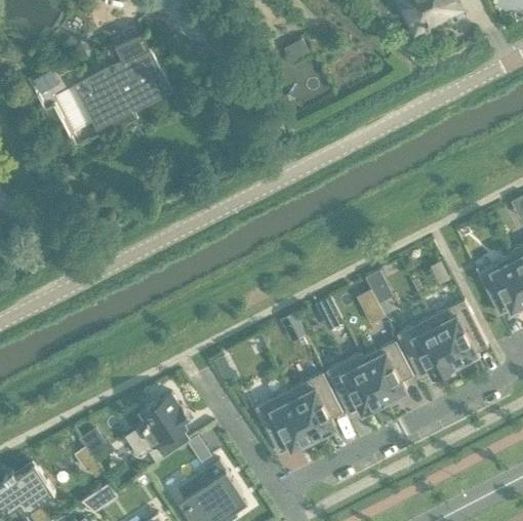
[(402,0),(405,6),(402,7),(414,31),(425,26),(426,28),(429,26),(429,25),(458,8),(454,0),(402,0)]
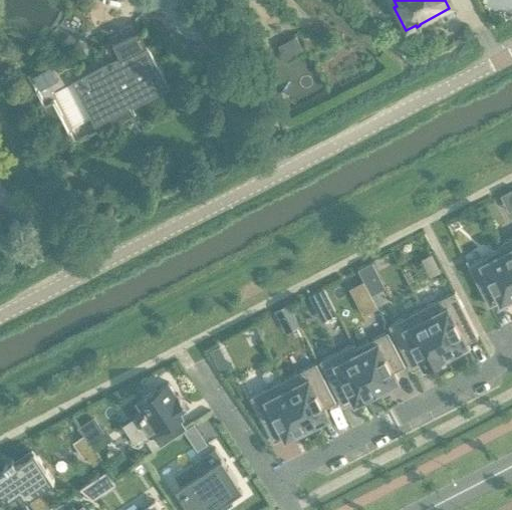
[(130,109),(166,90),(138,35),(111,48),(119,62),(79,82),(98,118),(126,104),(130,109)]
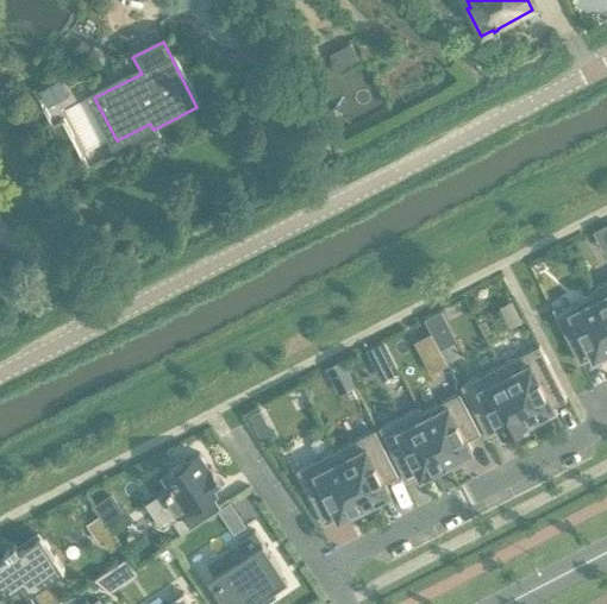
[(349,48),(329,58),(338,76),(358,65),(349,48)]
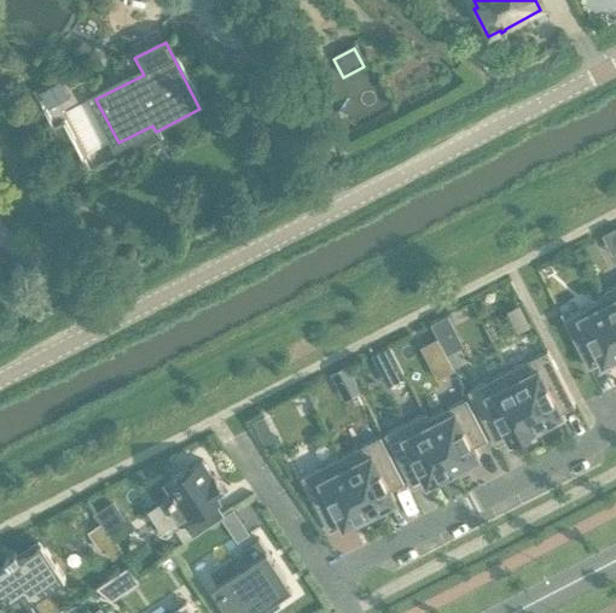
[(59,85),(39,94),(47,111),(68,100),(59,85)]
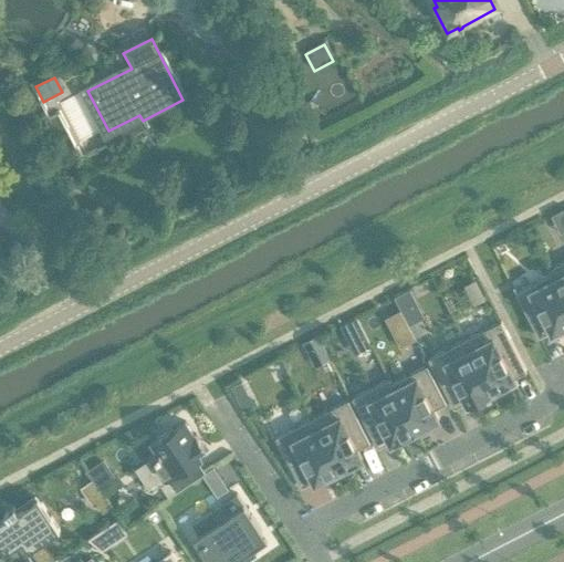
[(56,116),(47,122),(53,134),(63,129),(56,116)]
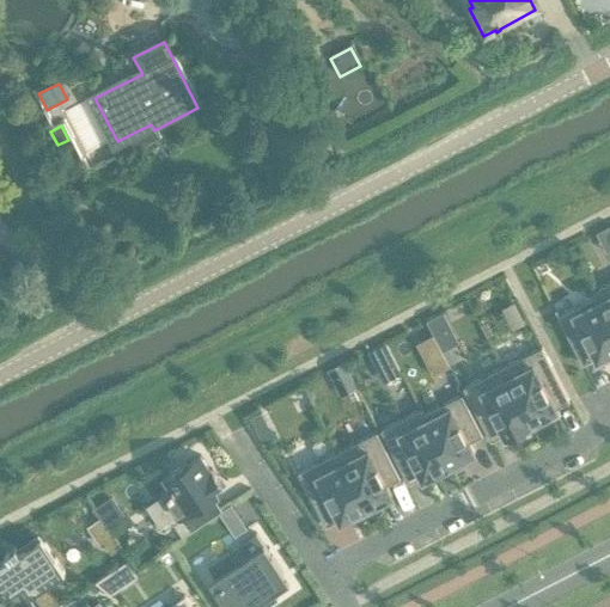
[(609,286),(592,295),(609,330),(609,286)]
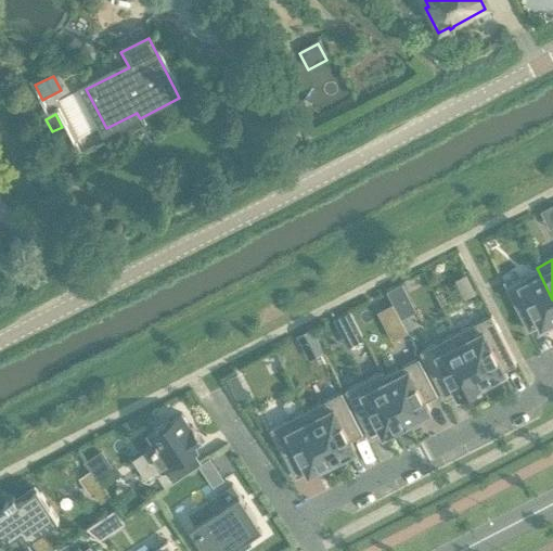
[(502,285),(501,286),(504,291),(526,335),(539,329),(540,331),(552,323),(552,299),(537,268),(536,269),(539,273),(505,291),(502,285)]
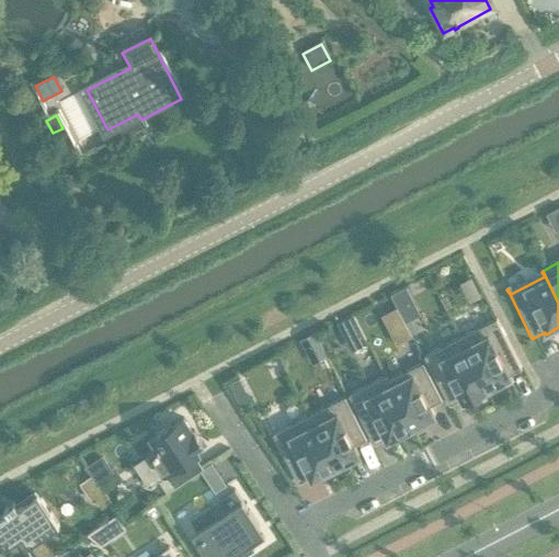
[(494,324),(458,341),(485,393),(509,381),(508,378),(520,372),(494,324)]
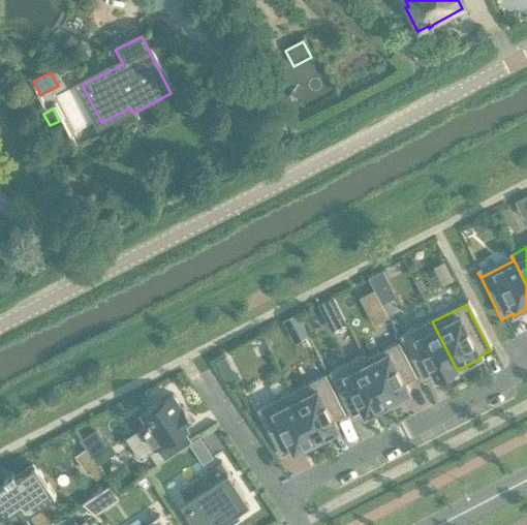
[(432,321),(399,339),(423,385),(434,379),(435,381),(457,370),(432,321)]
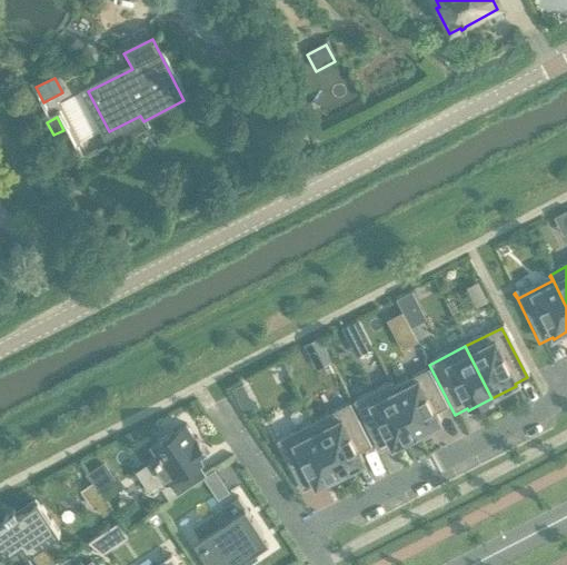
[(389,385),(388,386),(415,438),(439,426),(434,416),(447,409),(427,372),(391,390),(389,385)]
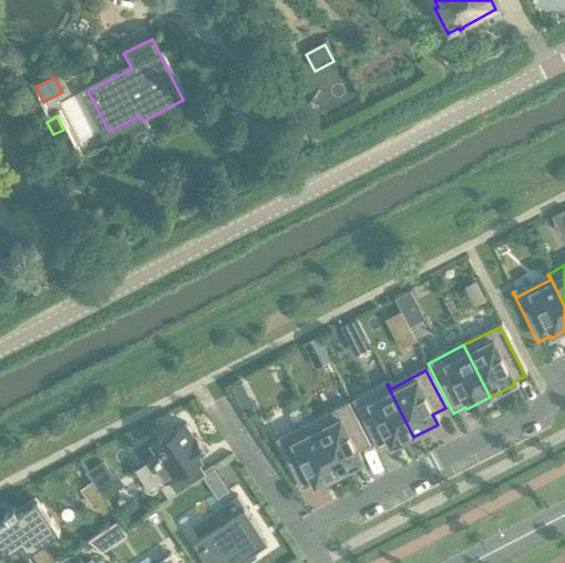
[(387,385),(351,403),(377,452),(389,447),(390,449),(413,437),(387,385)]
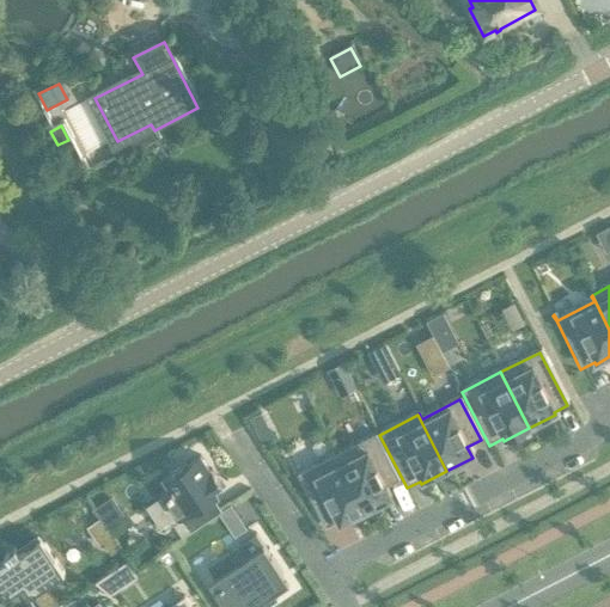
[(260,417),(249,423),(256,435),(266,430),(260,417)]
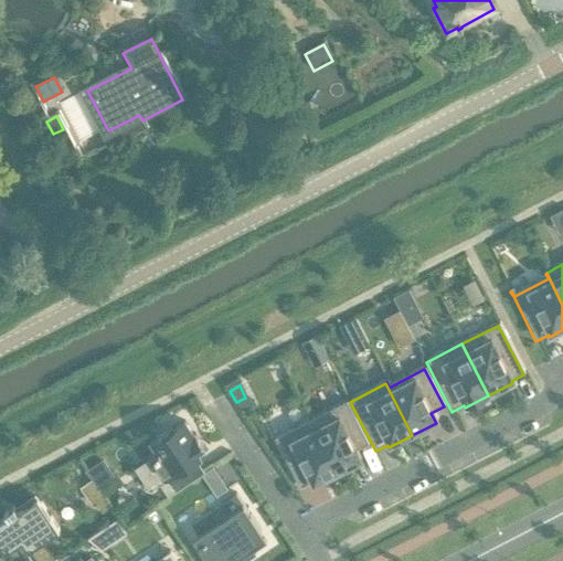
[(346,404),(309,422),(336,474),(360,462),(354,453),(368,446),(346,404)]
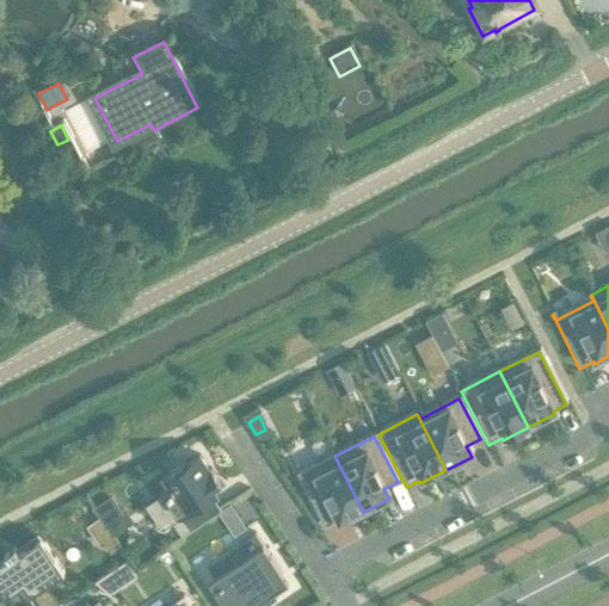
[(334,456),(296,476),(324,530),(337,523),(338,525),(363,512),(334,456)]
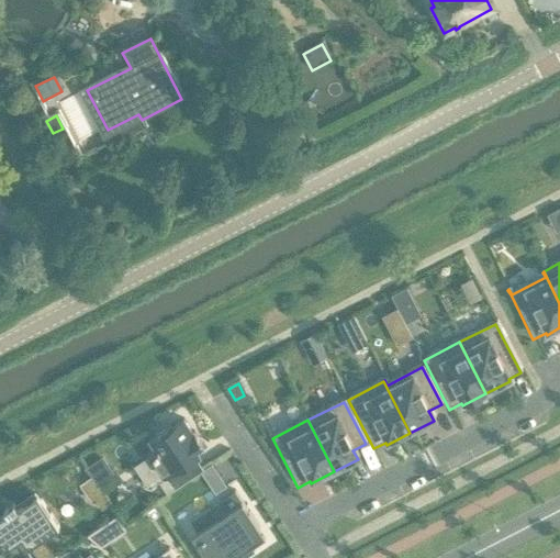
[(155,456),(134,470),(147,490),(157,484),(166,498),(189,482),(179,469),(198,457),(193,450),(200,446),(182,423),(171,430),(169,428),(149,442),(156,452),(153,454),(155,456)]
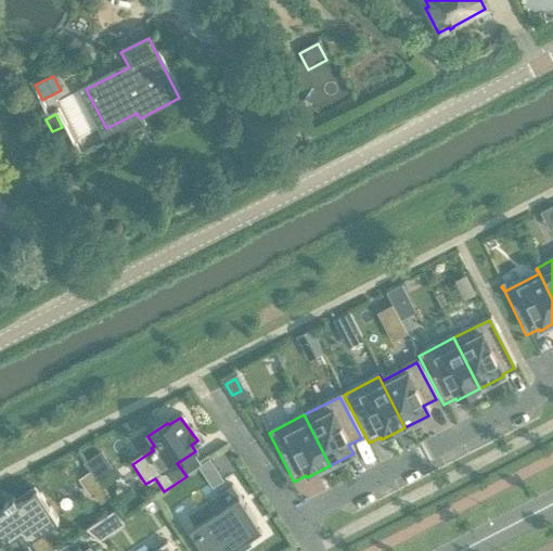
[(253,525),(255,524),(231,488),(215,499),(221,510),(213,515),(205,504),(187,517),(193,528),(194,528),(208,550),(216,550),(219,548),(221,550),(246,550),(249,548),(240,534),(253,525)]
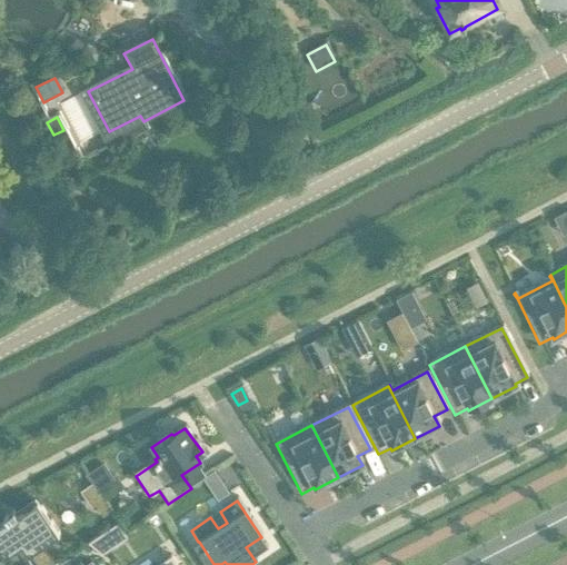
[(3,523),(0,525),(0,554),(3,559),(21,548),(27,556),(25,557),(25,559),(28,557),(32,564),(53,564),(41,548),(58,537),(37,505),(16,518),(12,514),(2,521),(3,523)]
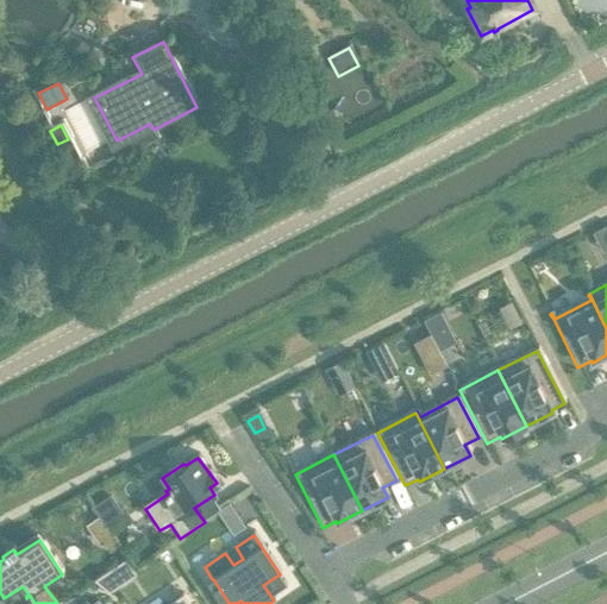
[(125,560),(92,583),(107,597),(137,578),(125,560)]
